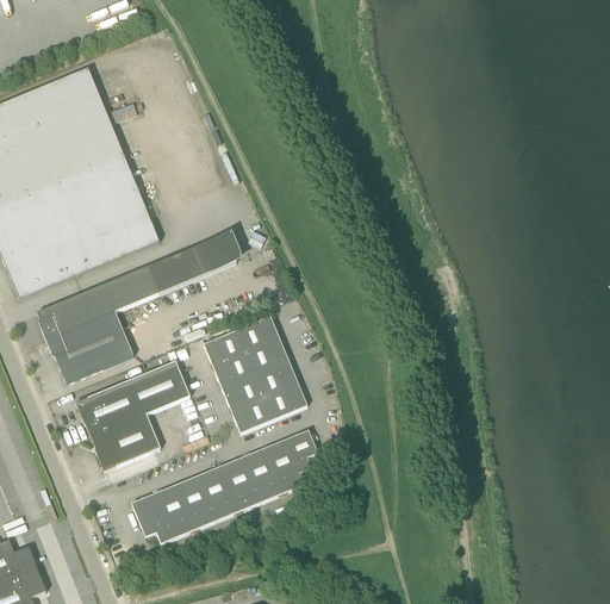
[(0,175),(113,129),(88,68),(0,104),(0,175)]
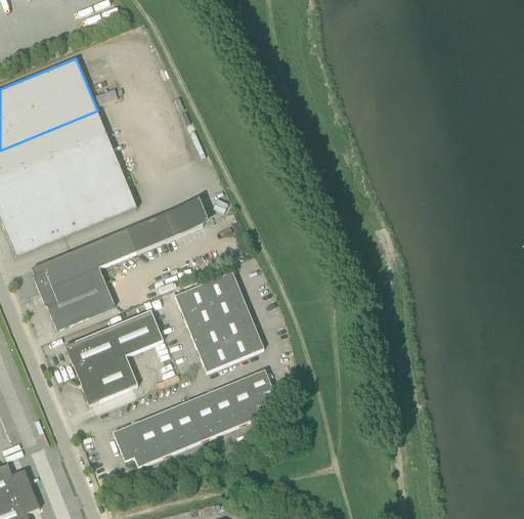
[(0,199),(115,152),(97,111),(0,150),(0,199)]
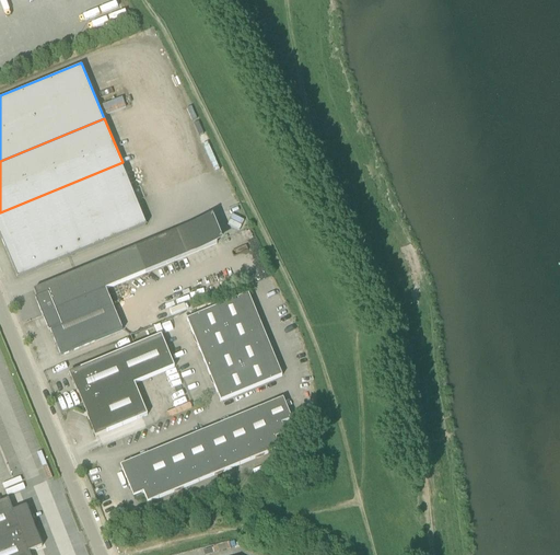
[(0,212),(0,230),(18,274),(69,253),(146,221),(123,162),(0,212)]
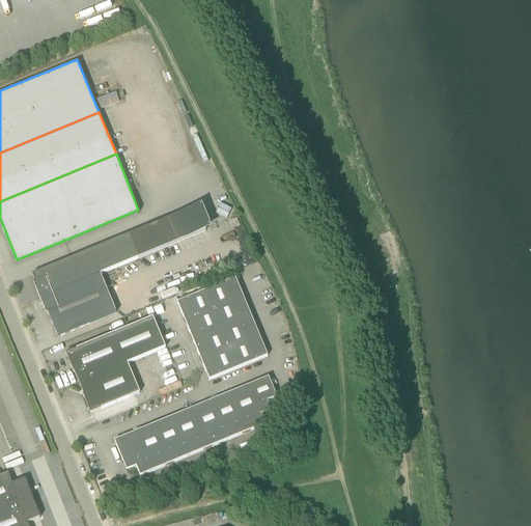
[(71,254),(32,270),(42,294),(101,270),(158,246),(212,224),(202,200),(71,254)]
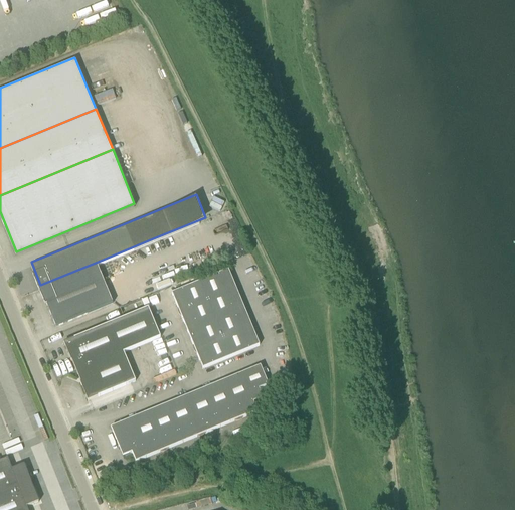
[(177,269),(190,265),(187,253),(173,258),(177,269)]
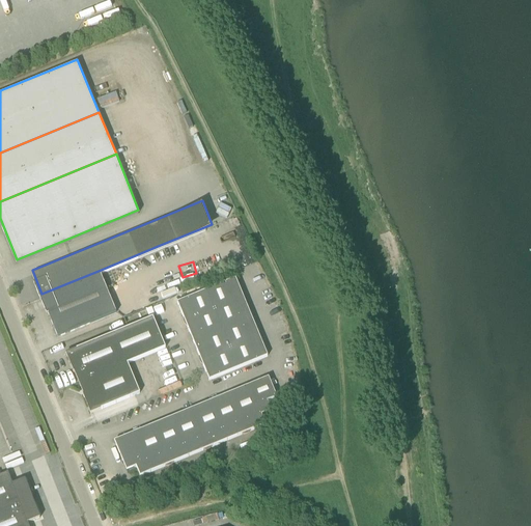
[(58,333),(116,308),(101,270),(42,294),(58,333)]
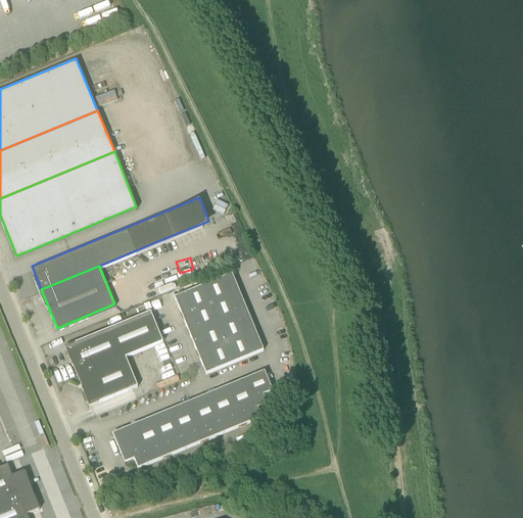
[(264,346),(232,270),(175,294),(206,370),(264,346)]
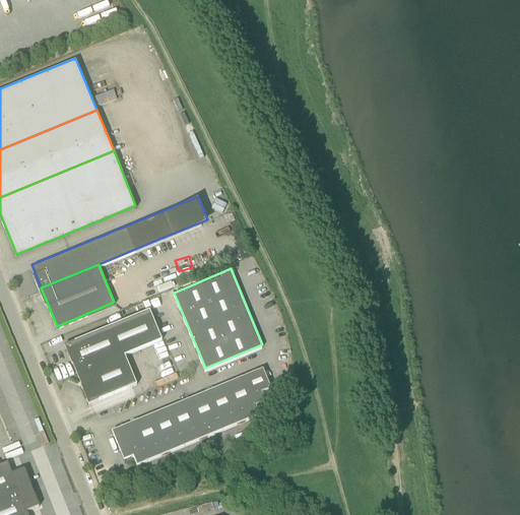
[(149,307),(64,341),(72,361),(73,360),(77,371),(125,351),(163,336),(149,307)]
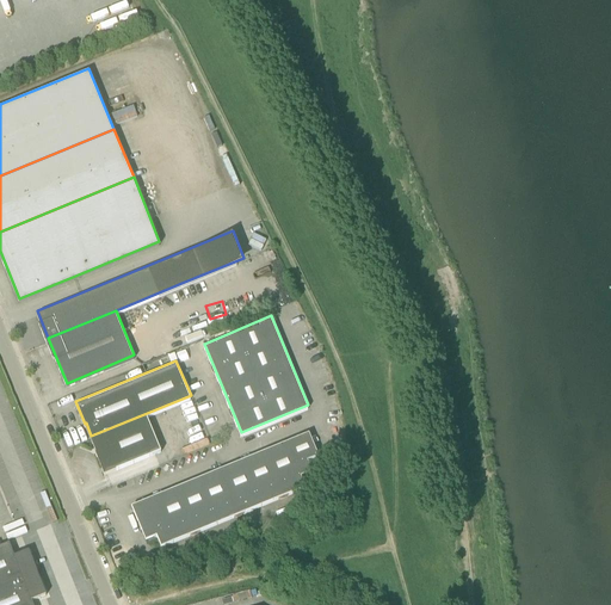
[(161,448),(147,413),(91,436),(97,449),(96,449),(104,471),(161,448)]
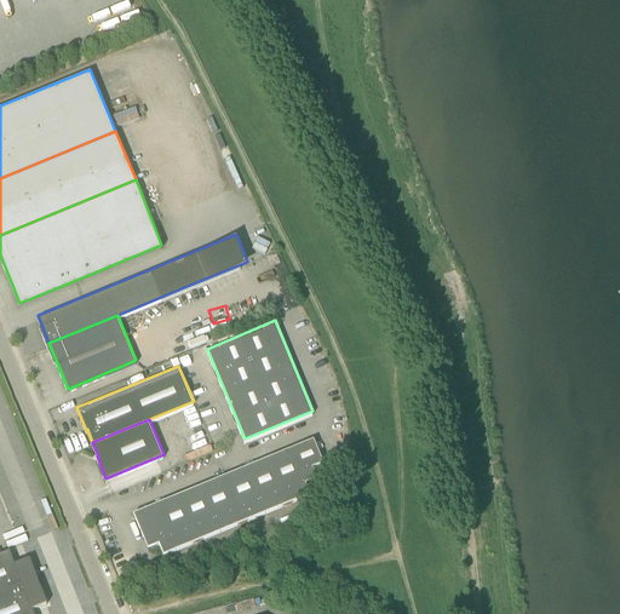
[(164,551),(311,492),(305,480),(316,475),(313,464),(323,459),(314,436),(133,510),(148,545),(159,540),(164,551)]
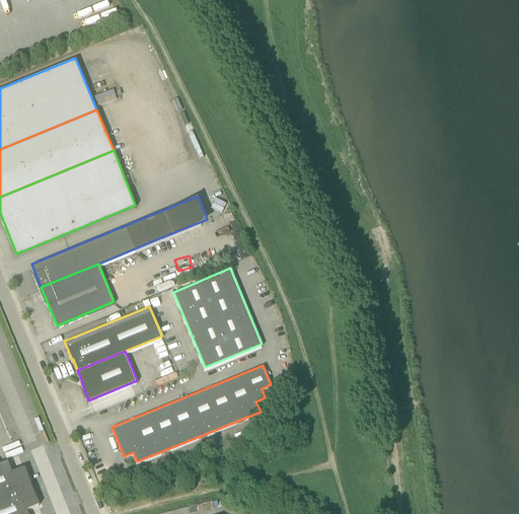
[(12,469),(8,457),(0,460),(0,513),(29,513),(27,507),(40,502),(24,464),(12,469)]
